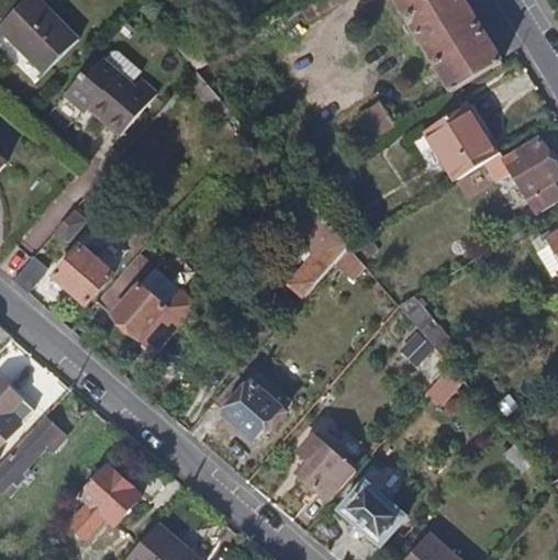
[(0,0),(0,28),(21,47),(22,46),(46,70),(79,36),(42,0),(0,0)]
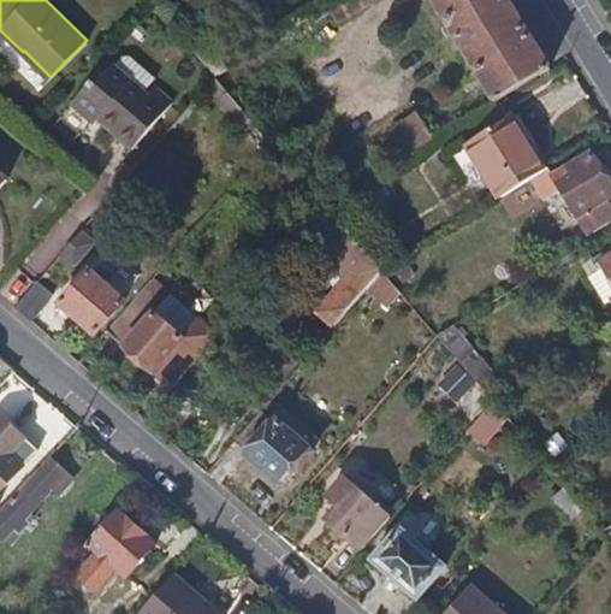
[(337,24),(356,13),(346,0),(336,0),(325,7),(337,24)]
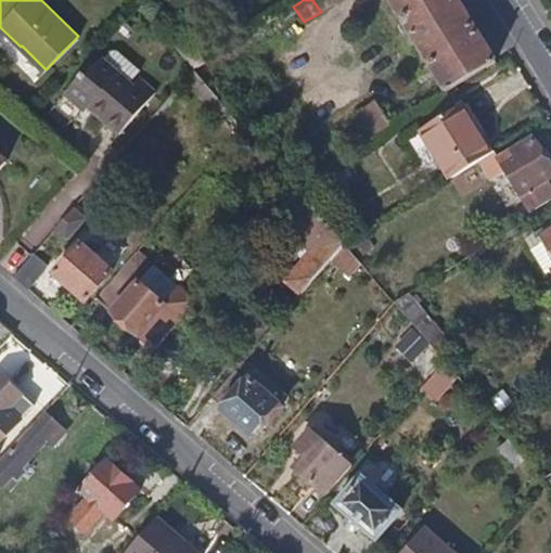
[(312,0),(321,12),(340,0),(312,0)]
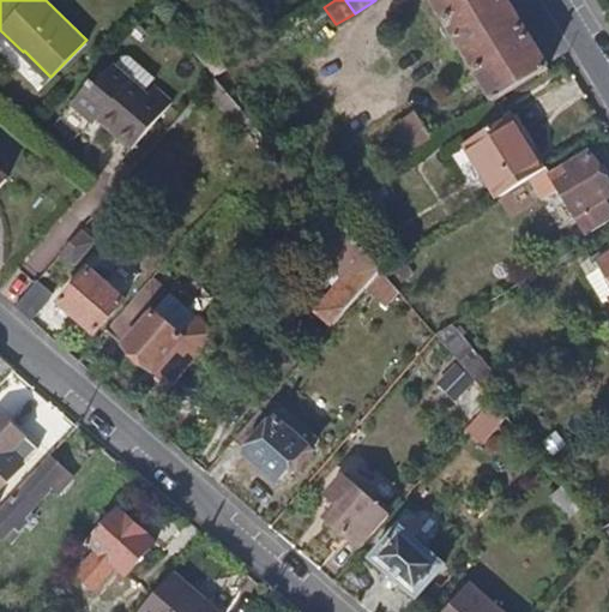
[(546,69),(502,0),(428,0),(493,101),(546,69)]
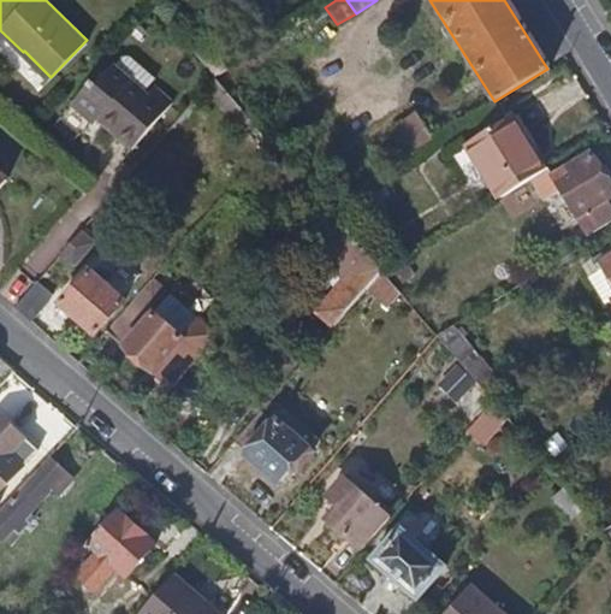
[(122,53),(113,62),(142,88),(153,76),(128,53),(122,53)]
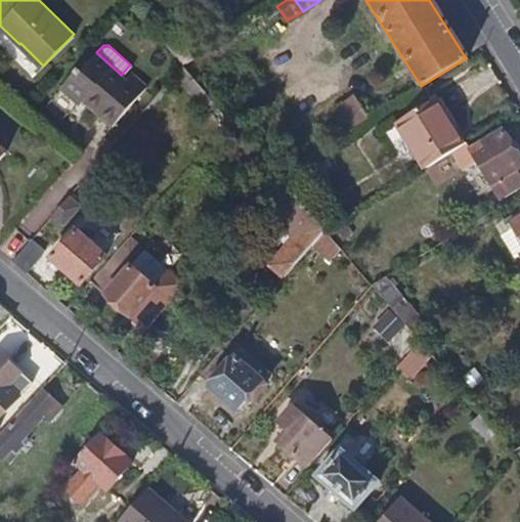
[(121,75),(96,52),(95,51),(80,69),(77,66),(58,86),(78,104),(83,98),(111,124),(145,86),(129,71),(123,77),(121,75)]
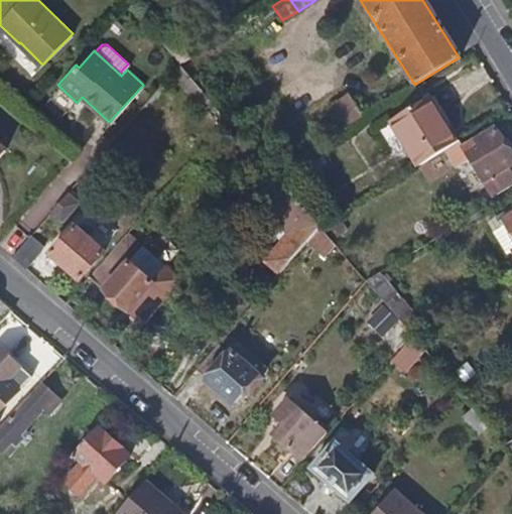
[(178,61),(170,72),(203,108),(212,100),(179,62),(178,61)]
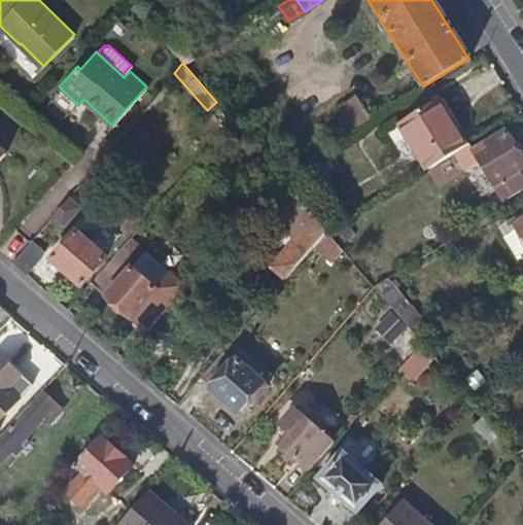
[(368,115),(354,95),(333,109),(345,130),(368,115)]
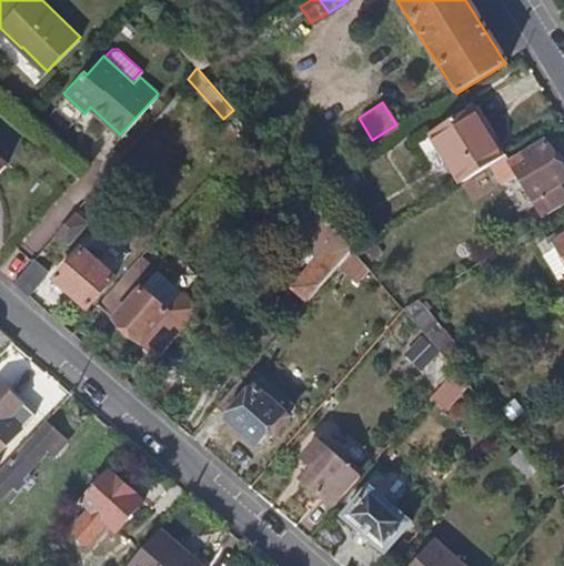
[(430,131),(461,182),(502,157),(471,105),(430,131)]
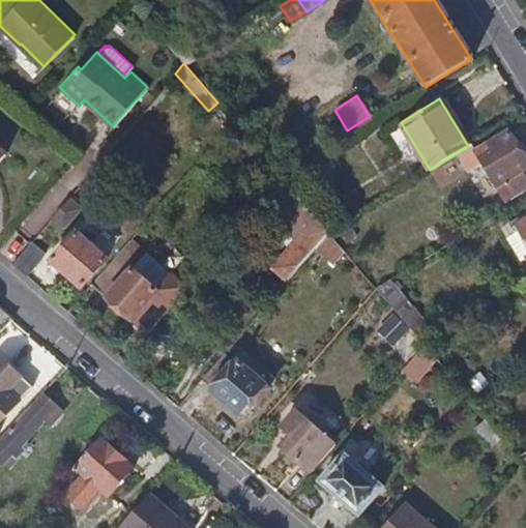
[(233,121),(214,142),(220,148),(230,137),(238,126),(233,121)]
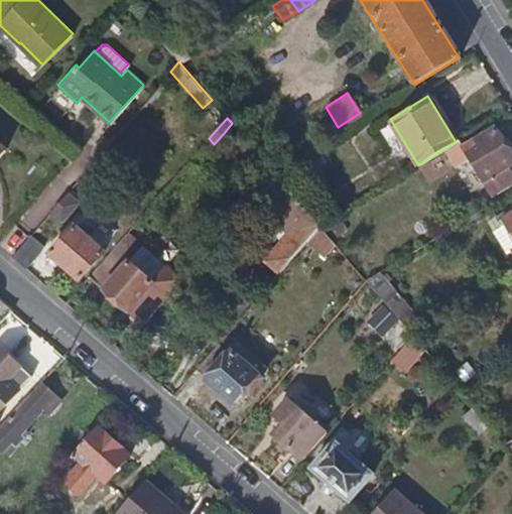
[(511,158),(493,127),(461,147),(491,194),(511,180),(511,176),(506,166),(511,161),(511,158)]
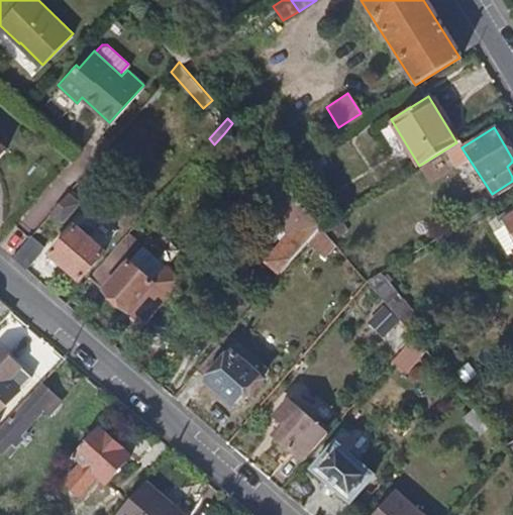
[(301,201),(299,203),(311,216),(321,208),(303,190),(297,176),(303,172),(297,161),(279,172),(284,181),(301,201)]
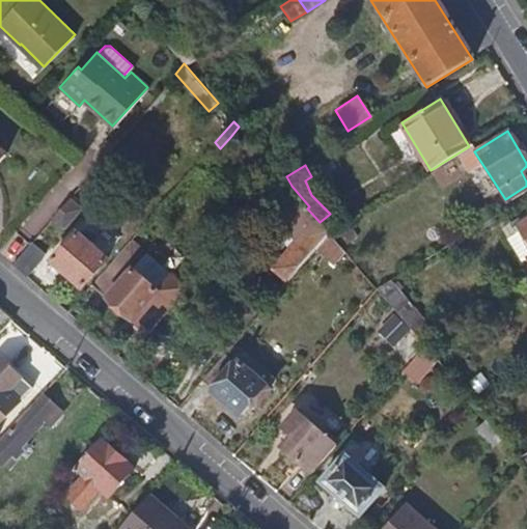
[(281,177),(259,202),(268,214),(271,211),(273,214),(295,193),(281,177)]
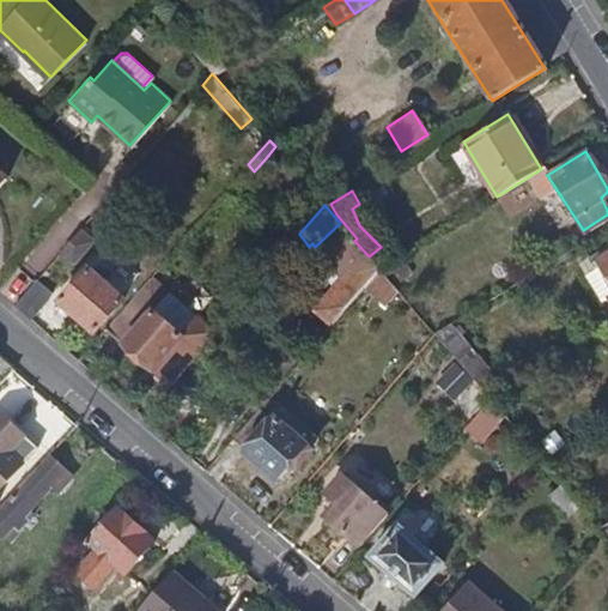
[(340,223),(315,247),(323,255),(342,278),(357,267),(363,274),(375,265),(369,256),(354,241),(340,223)]
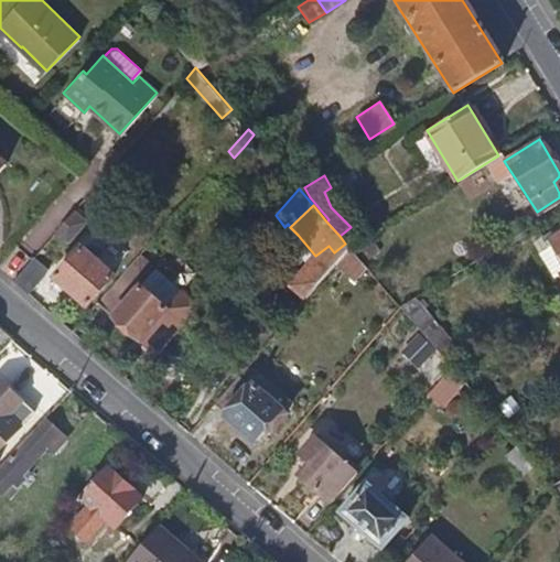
[(72,211),(54,231),(65,241),(84,220),(72,211)]
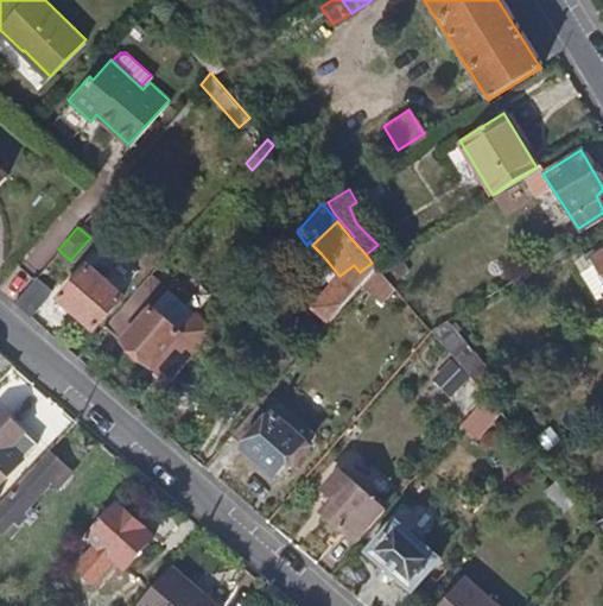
[(602,248),(586,259),(602,288),(602,248)]
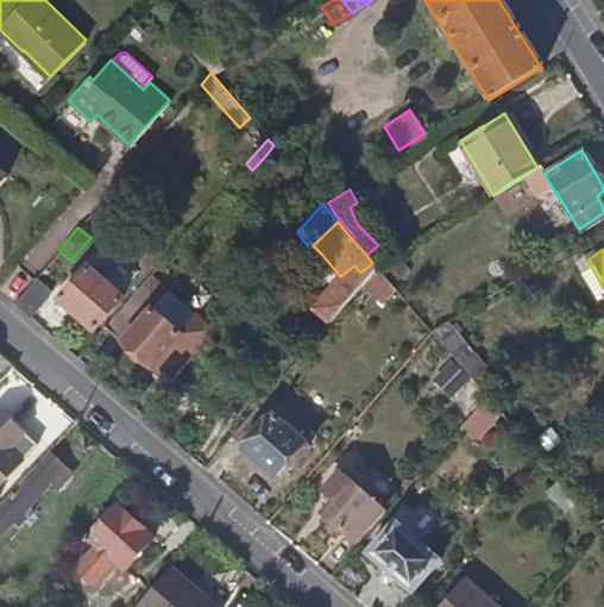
[(340,276),(321,254),(313,262),(333,286),(314,307),(329,321),(362,286),(377,268),(372,263),(360,273),(354,266),(340,276)]
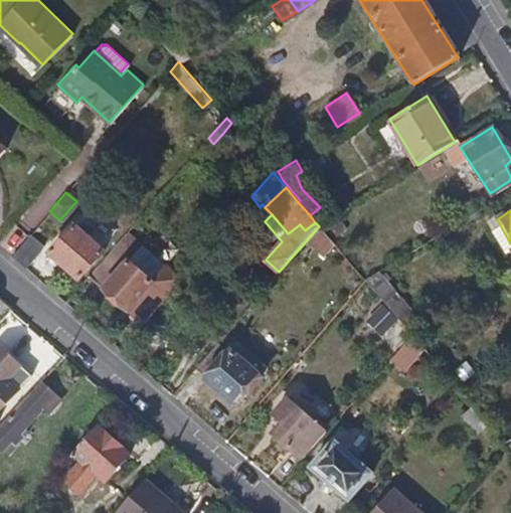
[(74,223),(49,252),(79,279),(105,249),(74,223)]
